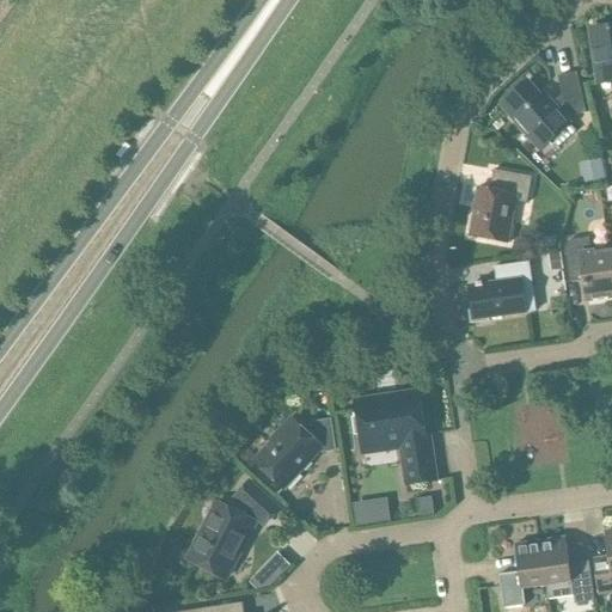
[(611,26),(591,30),(599,85),(611,81),(611,26)]
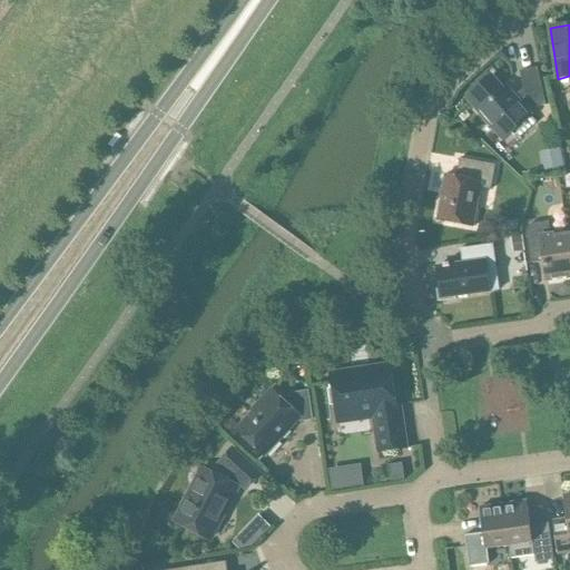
[(467,98),(481,115),(503,140),(531,116),(529,111),(532,109),(547,106),(542,90),(538,68),(520,72),(526,95),(519,100),(516,97),(512,99),(492,76),(467,98)]
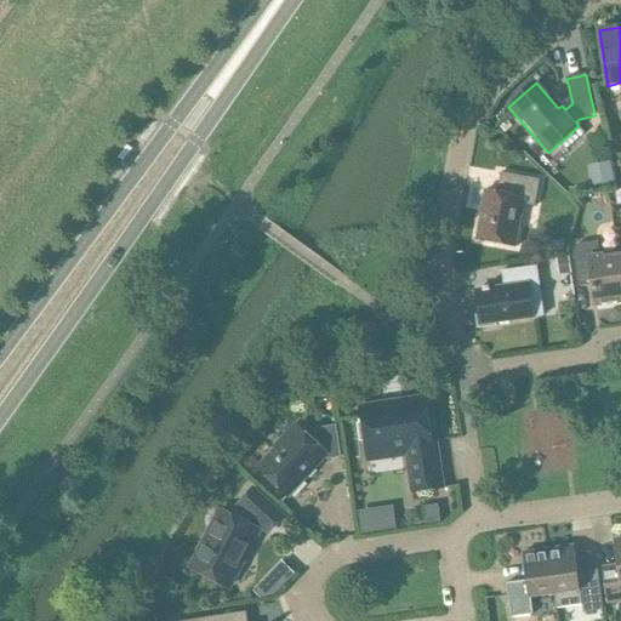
[(609,161),(588,166),(594,192),(615,187),(609,161)]
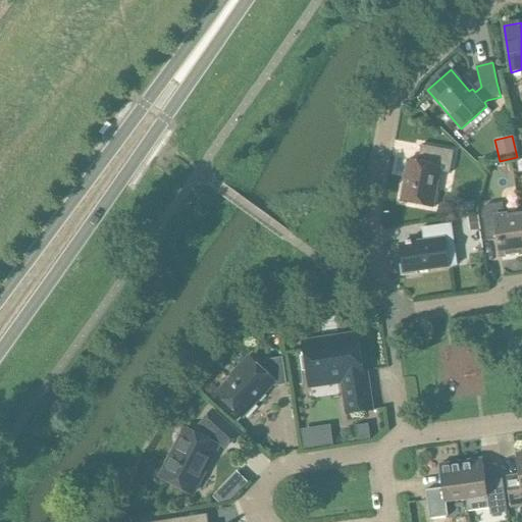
[(401,202),(421,206),(433,208),(439,172),(450,174),(454,152),(441,150),(421,146),(418,162),(408,160),(401,202)]
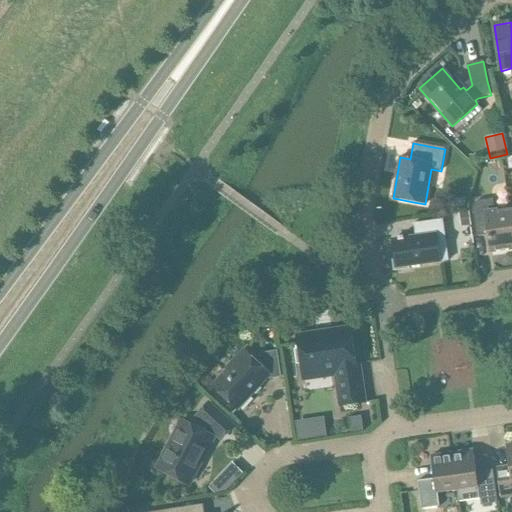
[(476,202),(473,210),(476,228),(488,227),(491,252),(511,249),(511,228),(509,210),(495,212),(493,200),(476,202)]
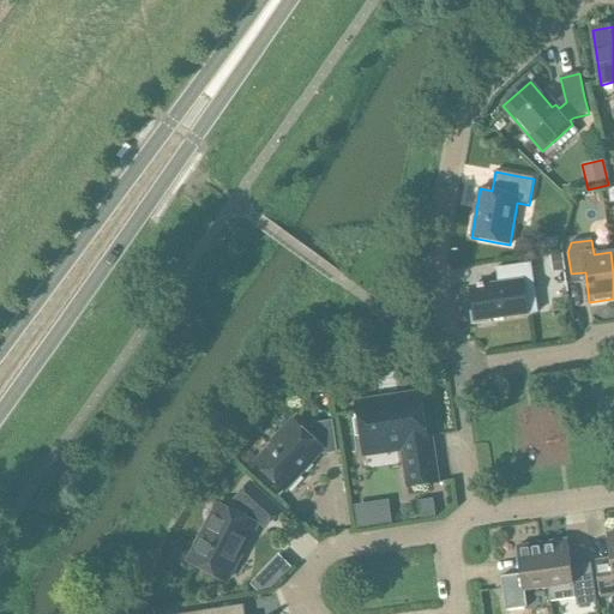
[(563,254),(551,256),(553,272),(565,271),(563,254)]
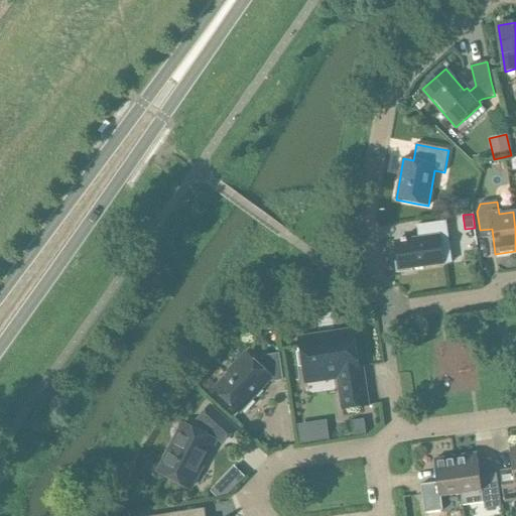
[(442,253),(450,252),(446,222),(417,226),(418,239),(407,241),(407,239),(402,239),(402,241),(396,242),(398,262),(396,262),(397,273),(412,271),(412,268),(444,264),(442,253)]
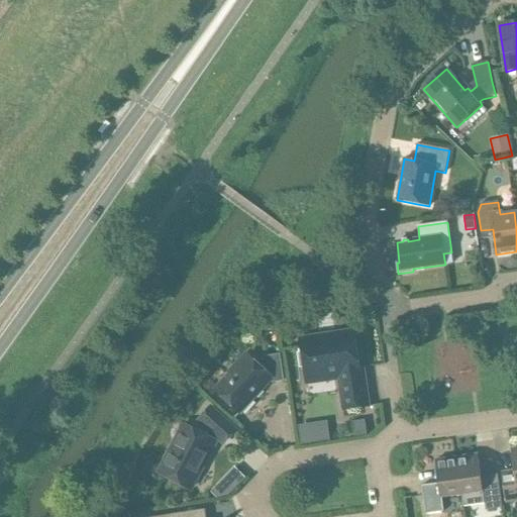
[(477,241),(463,243),(464,254),(479,253),(477,241)]
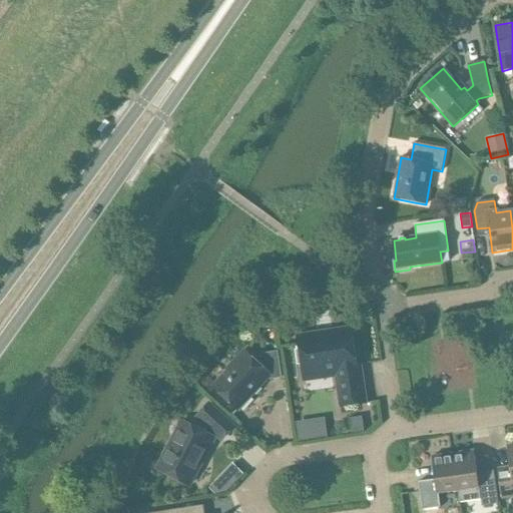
[(367,404),(363,377),(360,377),(358,367),(362,367),(361,366),(357,367),(351,328),(332,331),(332,335),(320,337),(319,333),(298,336),(305,382),(306,382),(305,376),(339,371),(340,380),(337,381),(341,407),(367,404)]
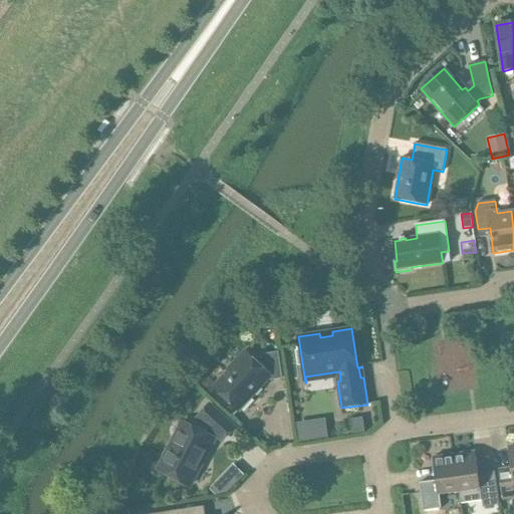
[(256,362),(246,353),(214,388),(239,412),(269,378),(271,380),(281,378),(278,353),(263,355),(256,362)]
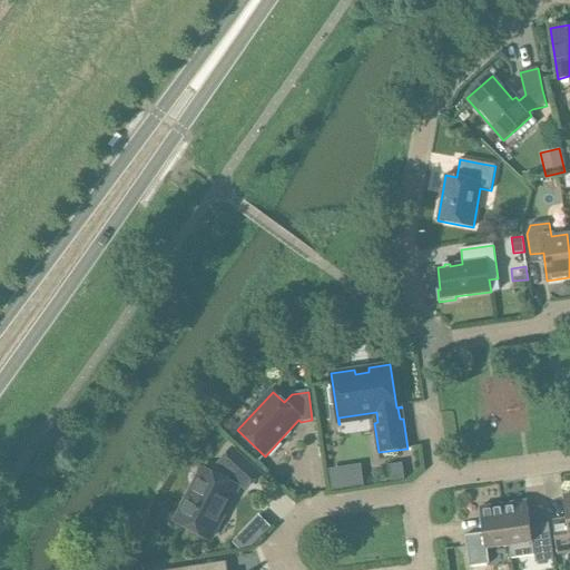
[(190,493),(176,521),(212,540),(238,488),(235,487),(238,481),(247,489),(259,475),(233,451),(220,464),(225,468),(219,479),(205,471),(193,493),(190,493)]
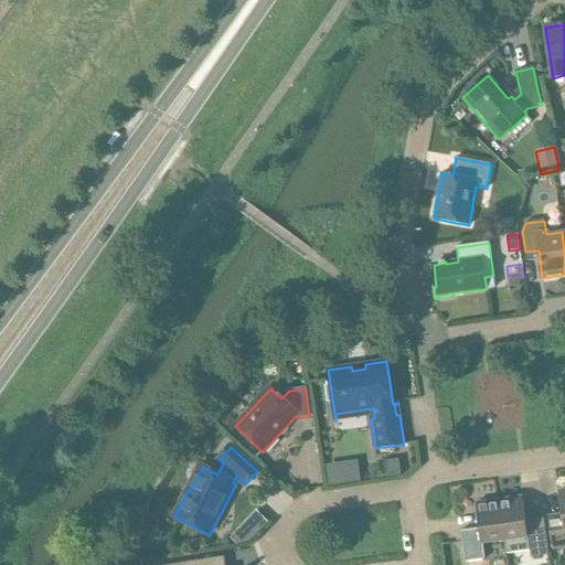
[(398,459),(385,461),(387,478),(402,476),(398,459)]
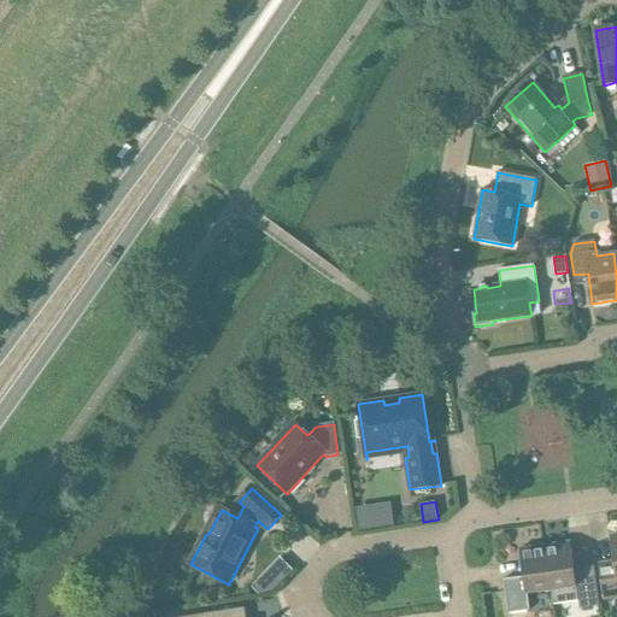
[(616,535),(610,538),(613,563),(599,565),(604,600),(616,597),(616,535)]
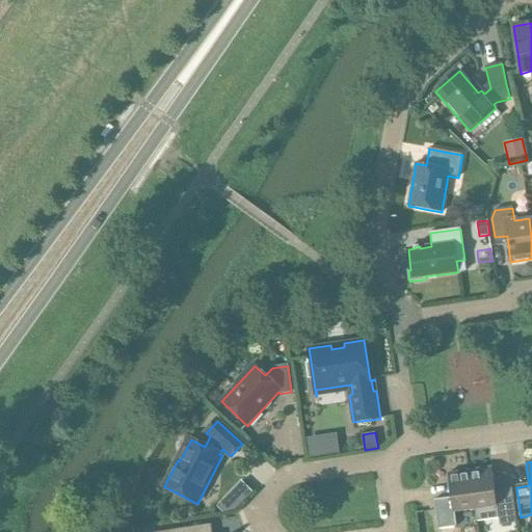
[(491,468),(470,471),(476,509),(497,506),(495,490),(491,468)]
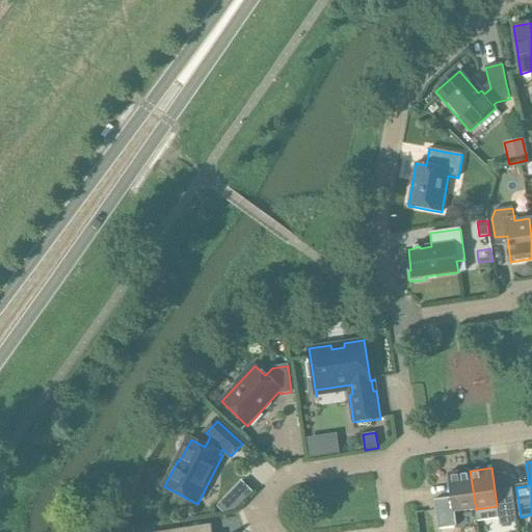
[(476,509),(470,471),(448,474),(452,498),(434,500),(439,529),(457,527),(455,512),(476,509)]
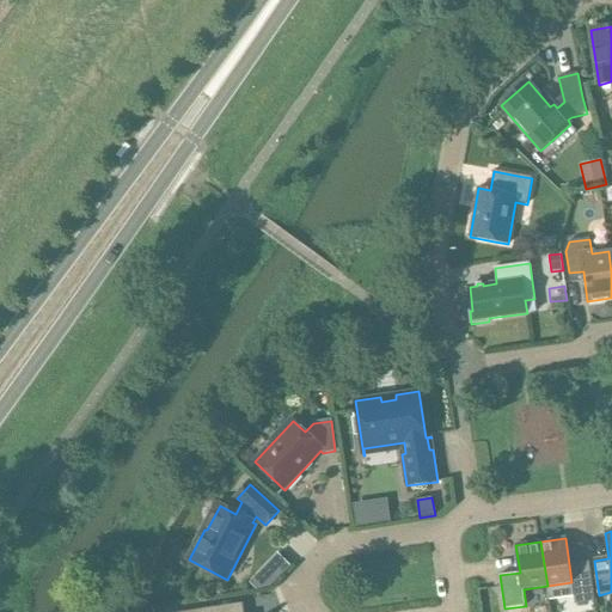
[(258,577),(257,583),(258,588),(263,591),(273,588),(275,582),(274,576),(268,575),(258,577)]
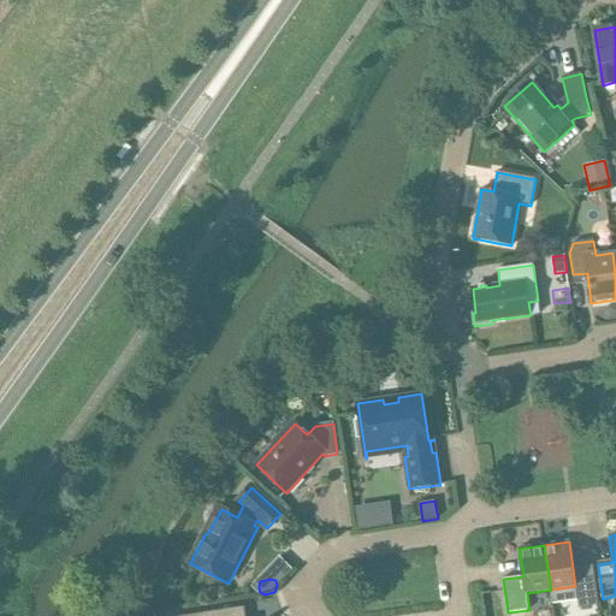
[(597,588),(576,592),(579,608),(599,605),(597,588)]
